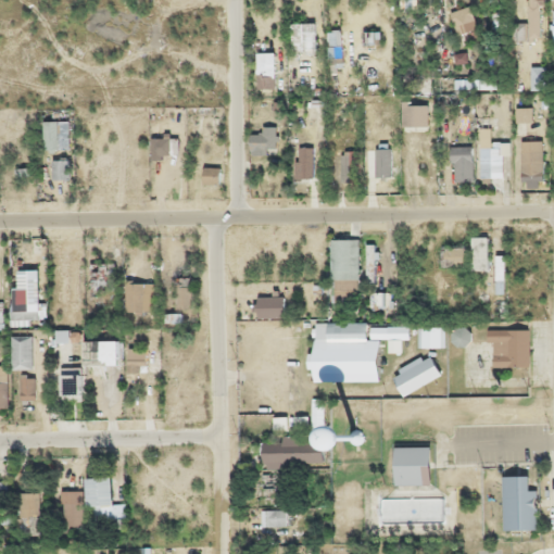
[(456,38),(477,33),(470,7),(450,13),(456,38)]
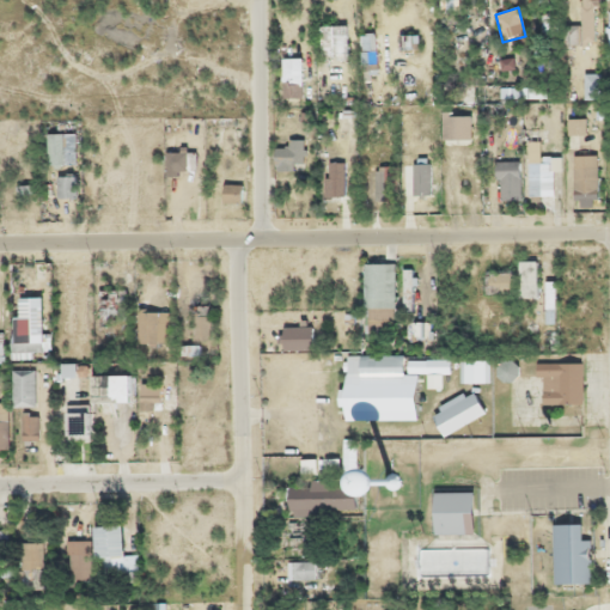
[(346,25),(319,25),(319,60),(346,60),(346,25)]
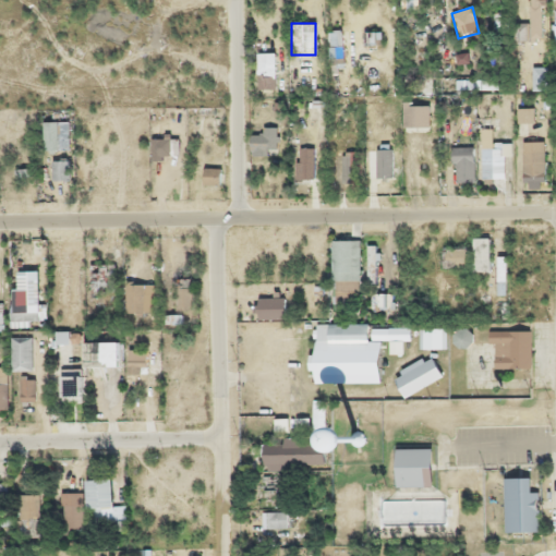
[(327,60),(339,60),(339,29),(327,29),(327,60)]
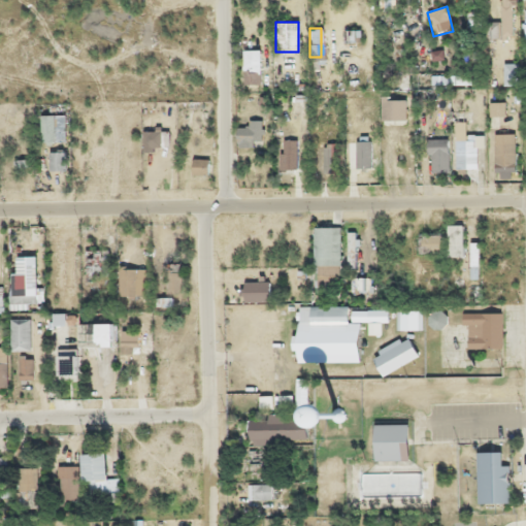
[(360,30),(342,30),(342,44),(360,44),(360,30)]
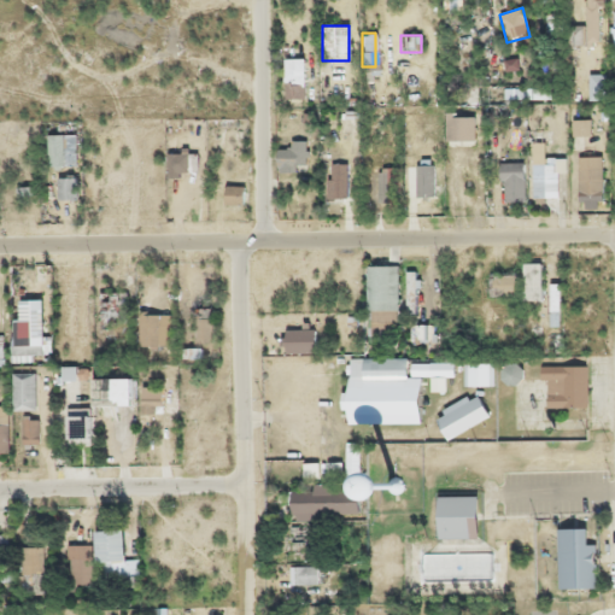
[(283,85),(304,85),(304,60),(283,60),(283,85)]
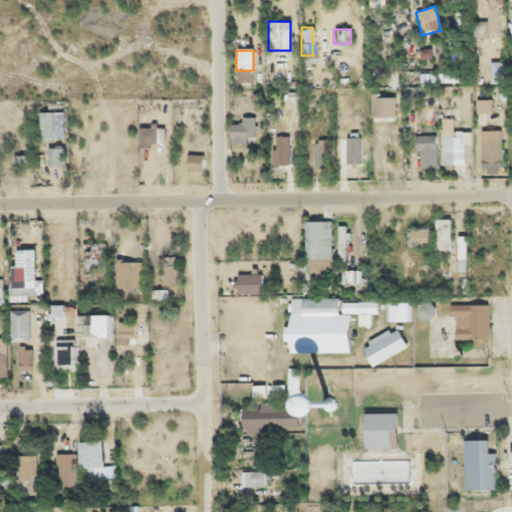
[(396,116),(396,94),(369,94),(369,116),(396,116)]
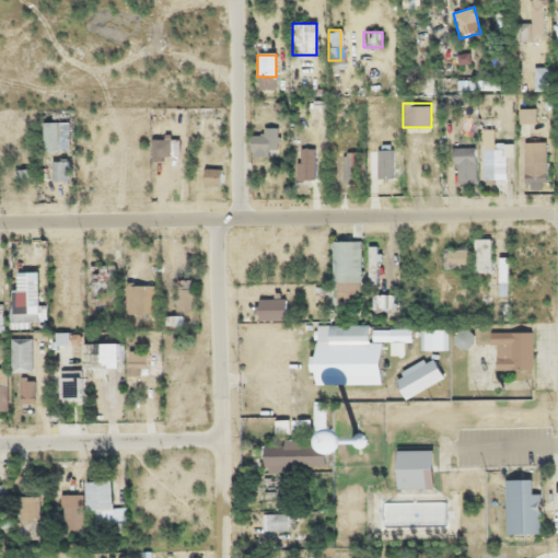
[(279,128),(264,129),(265,136),(252,137),(252,151),(279,150),(279,128)]
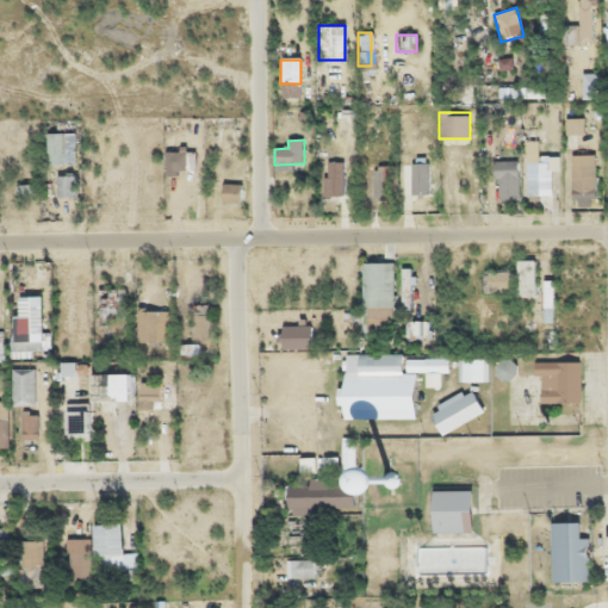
[(572,155),(572,199),(596,199),(596,155),(572,155)]
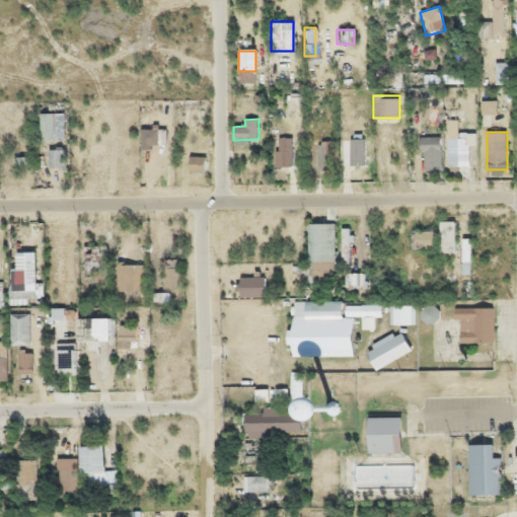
[(448,169),(473,169),(473,134),(448,134),(448,169)]
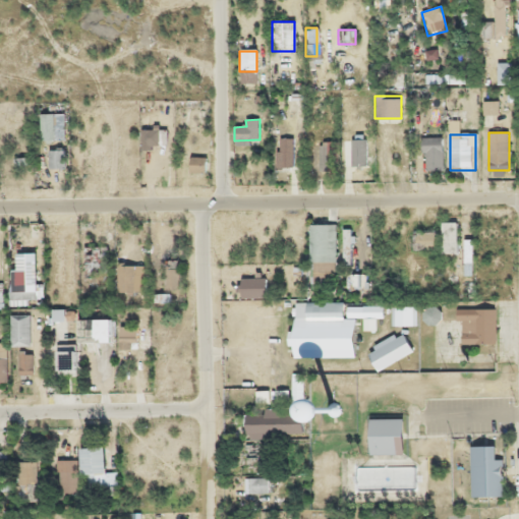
[(394,137),(394,166),(402,166),(402,137),(394,137)]
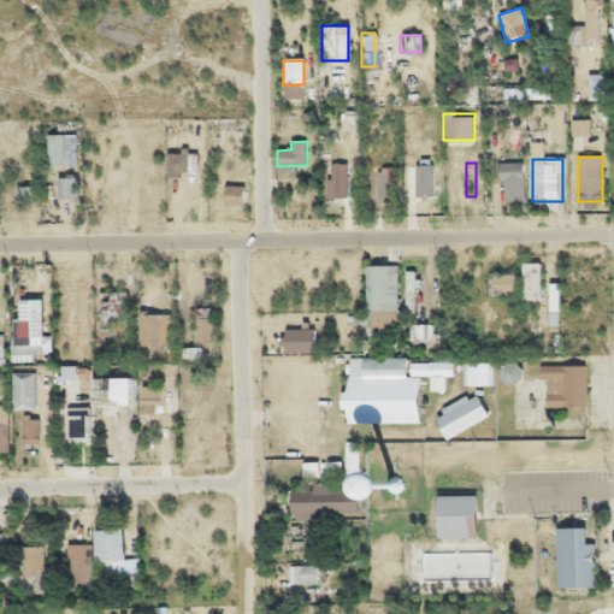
[(329,164),(329,199),(347,199),(347,164),(329,164)]
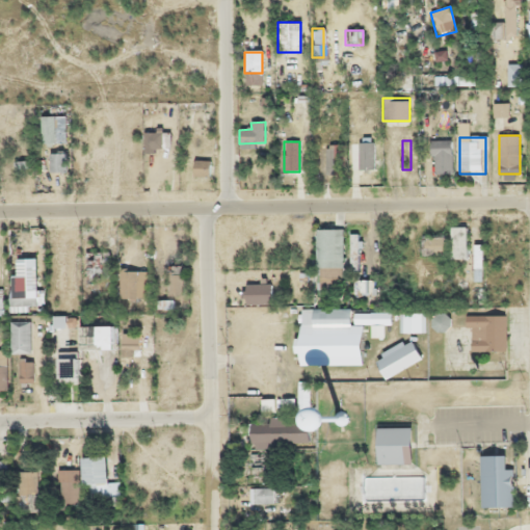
[(432,141),(432,174),(451,174),(451,141),(432,141)]
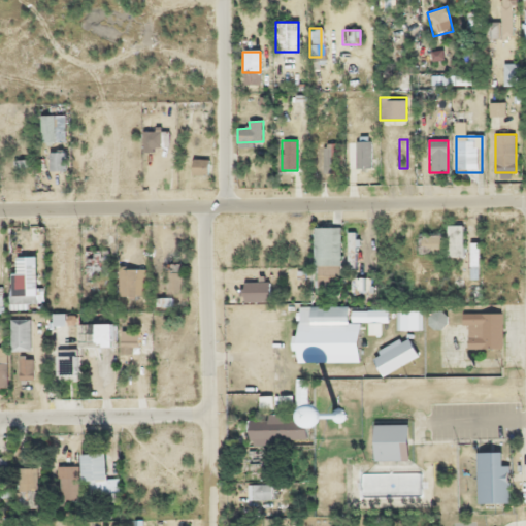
[(370,168),(370,141),(355,141),(355,168),(370,168)]
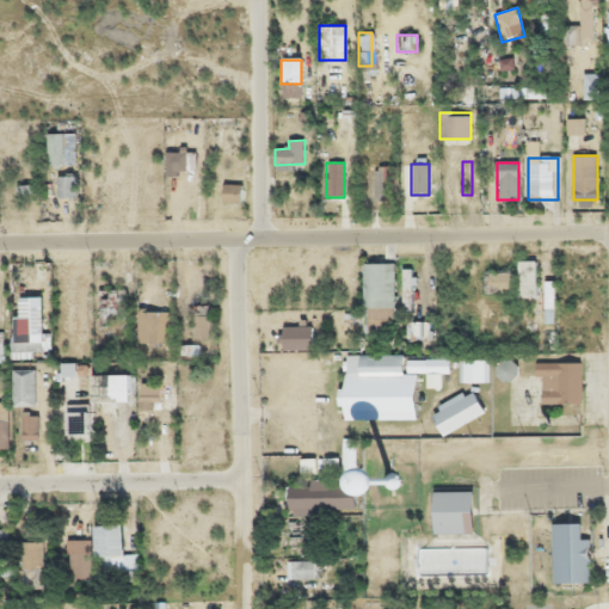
[(394,200),(394,167),(373,167),(373,200),(394,200)]
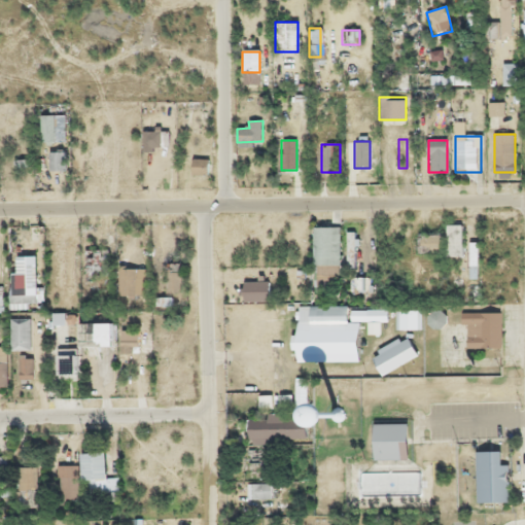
[(68,172),(68,153),(48,153),(48,172),(68,172)]
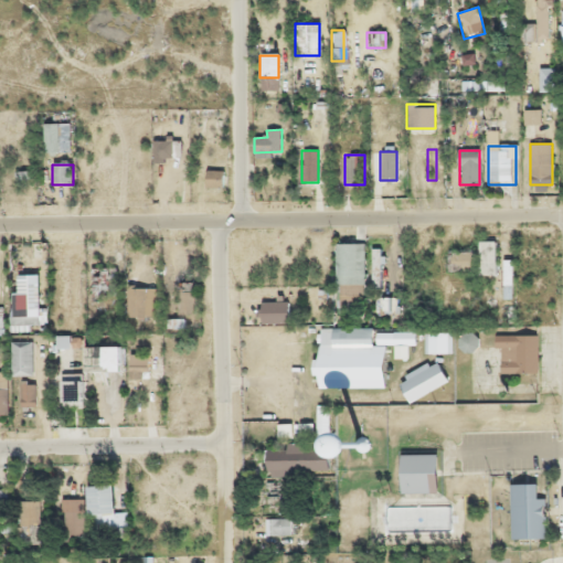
[(206,188),(223,188),(223,172),(208,172),(206,188)]
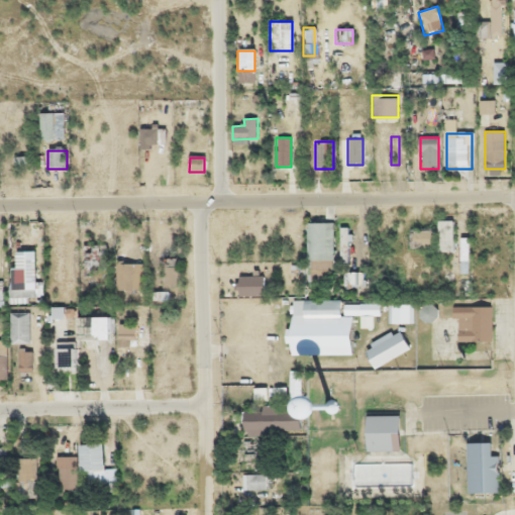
[(453,252),(453,220),(437,220),(437,252),(453,252)]
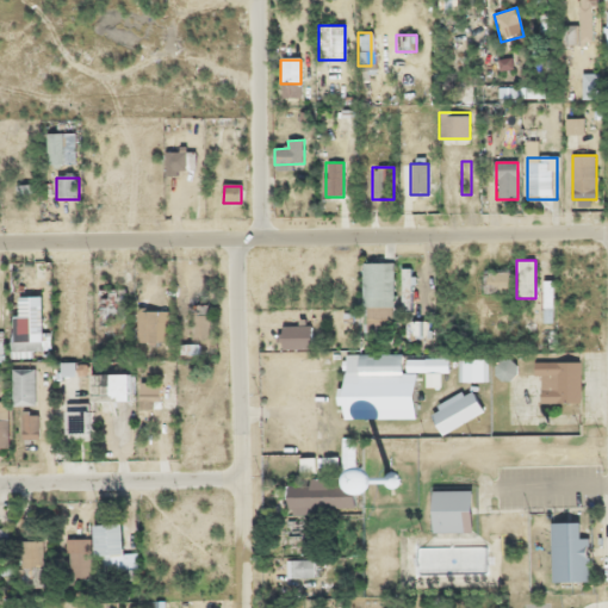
[(361,306),(394,306),(394,264),(361,264),(361,306)]
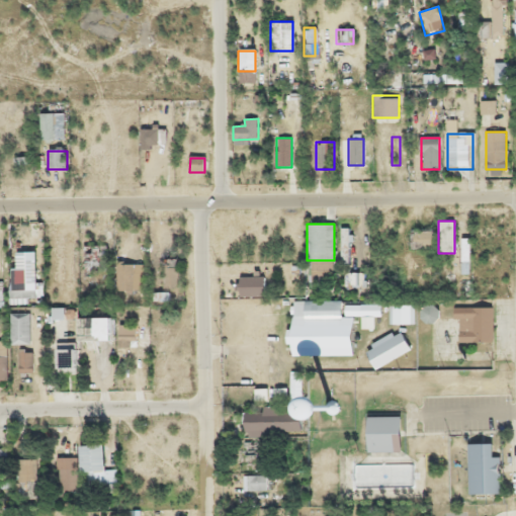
[(433,249),(433,230),(411,230),(411,249),(433,249)]
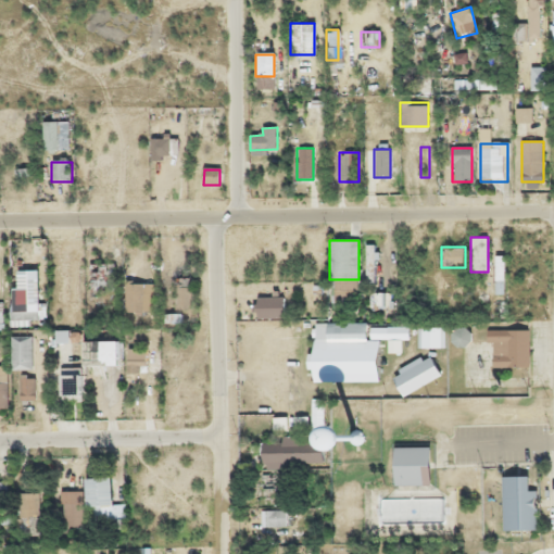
[(108,287),(108,264),(92,264),(92,287),(108,287)]
